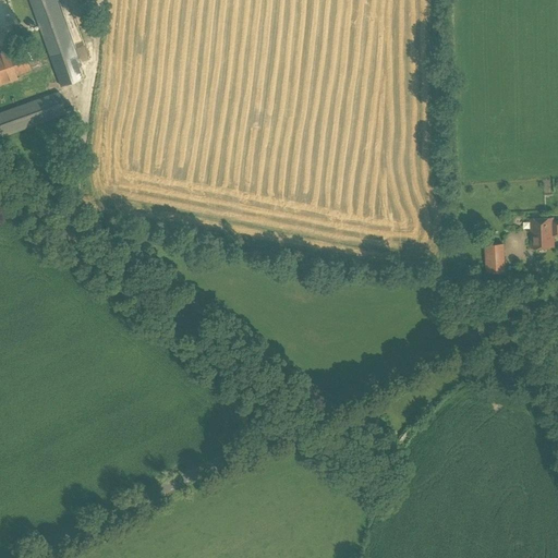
[(28,0),(60,86),(86,77),(57,0),(28,0)]
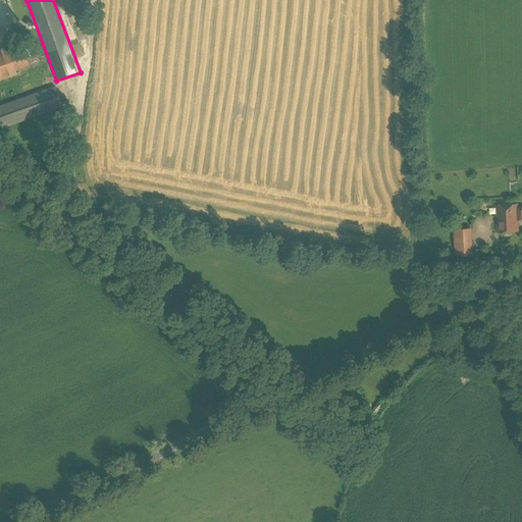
[(20,45),(8,49),(7,46),(0,48),(0,79),(16,73),(15,71),(29,66),(20,45)]
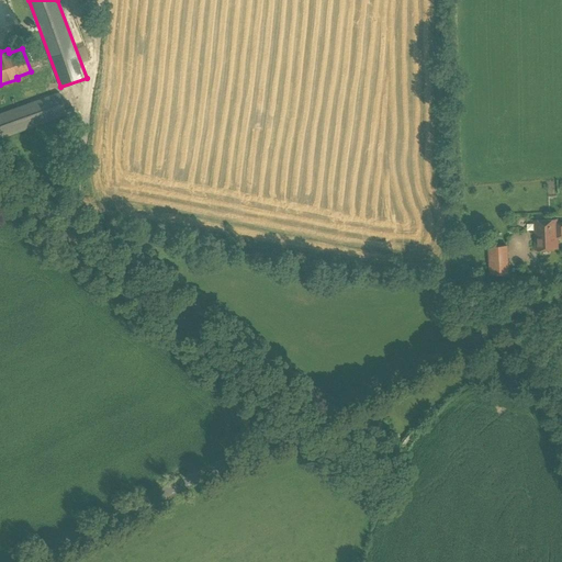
[(0,137),(67,115),(59,92),(0,112),(0,137)]
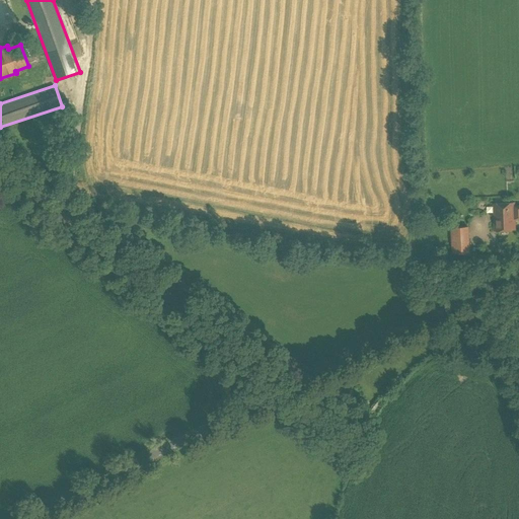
[(514,203),(493,204),(495,231),(516,230),(515,219),(518,218),(518,204),(514,205),(514,203)]
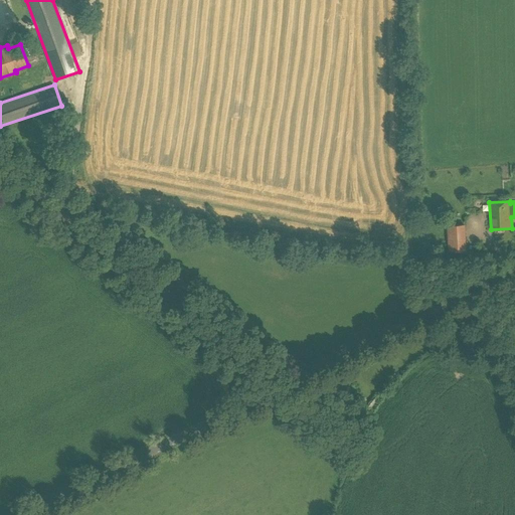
[(449,251),(467,250),(466,224),(447,225),(449,251)]
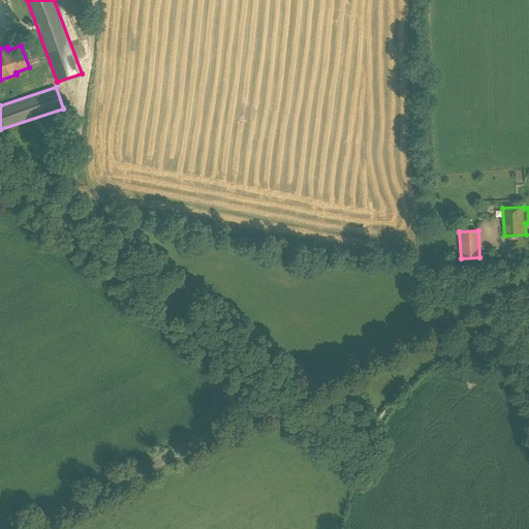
[(363,428),(371,424),(364,410),(355,415),(363,428)]
